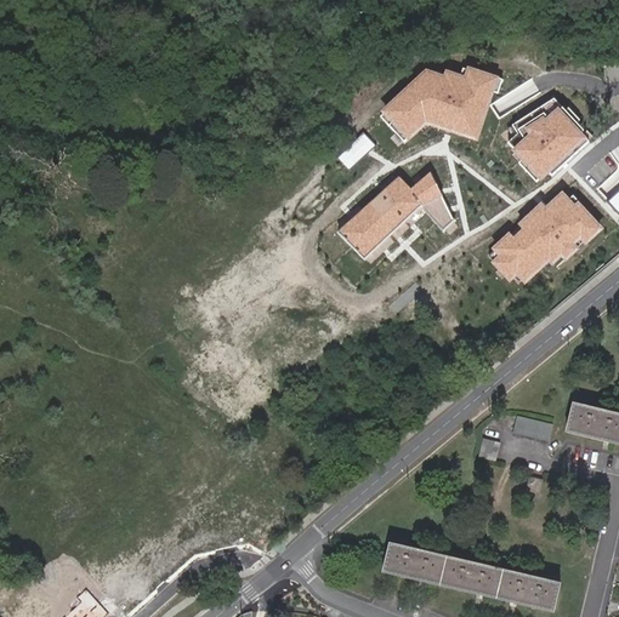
[(446,74),(437,72),(426,68),(418,76),(380,112),(409,142),(429,125),(449,132),(478,142),(500,75),(469,66),(466,75),(447,69),(446,74)]
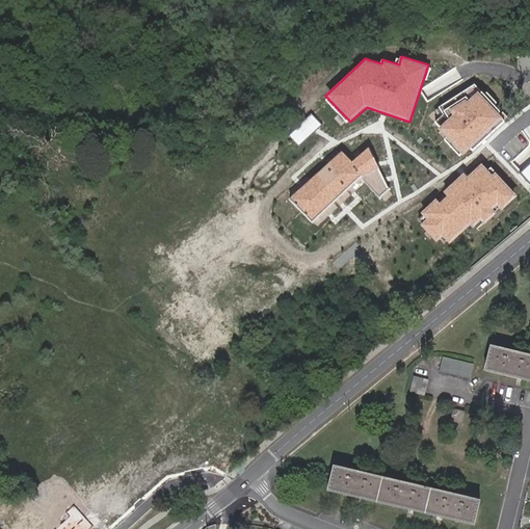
[(461,154),(505,115),(475,82),(438,104),(443,112),(432,121),(461,154)]
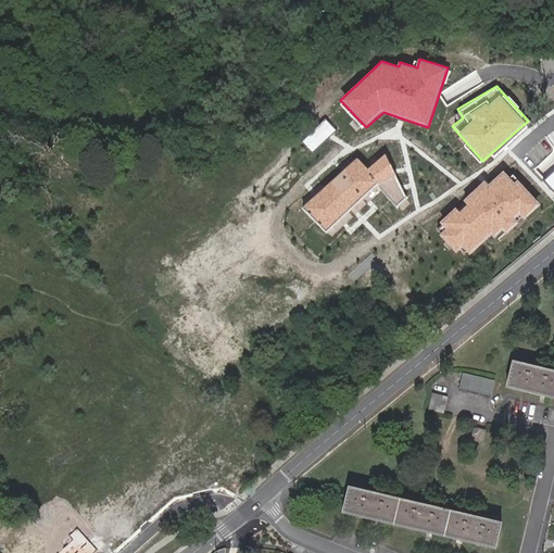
[(302,136),(311,145),(332,123),(325,114),(302,136)]
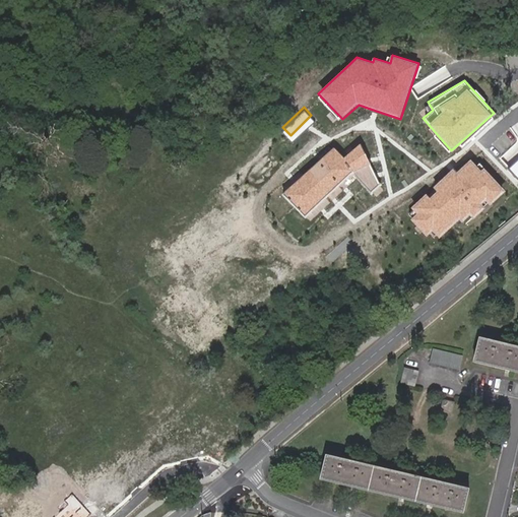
[(359,140),(336,145),(295,181),(282,192),(304,213),(326,193),(350,170),(369,189),(377,181),(369,160),(359,140)]
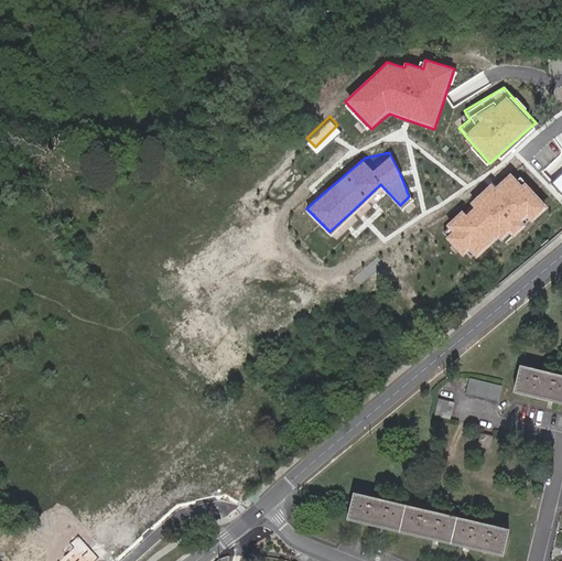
[(561,189),(561,168),(552,176),(561,189)]
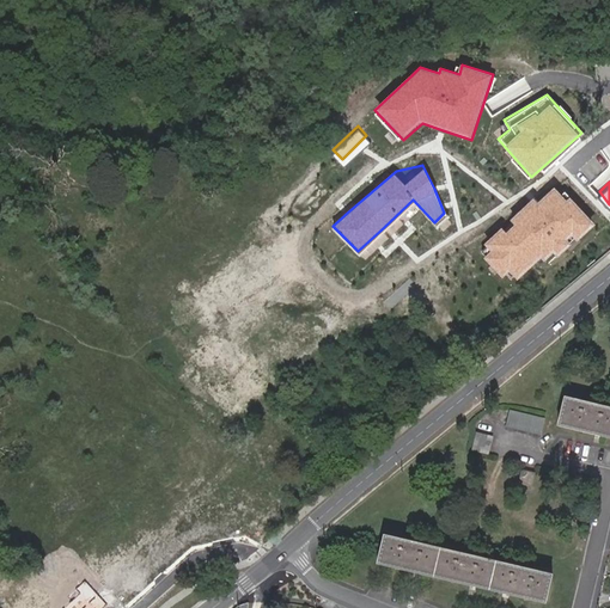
[(575,240),(593,223),(567,196),(565,198),(553,185),(536,201),(531,197),(507,220),(512,225),(505,231),(500,226),(482,243),(488,250),(482,256),(500,276),(507,270),(517,280),(541,256),(543,258),(551,250),(555,253),(573,237),(575,240)]
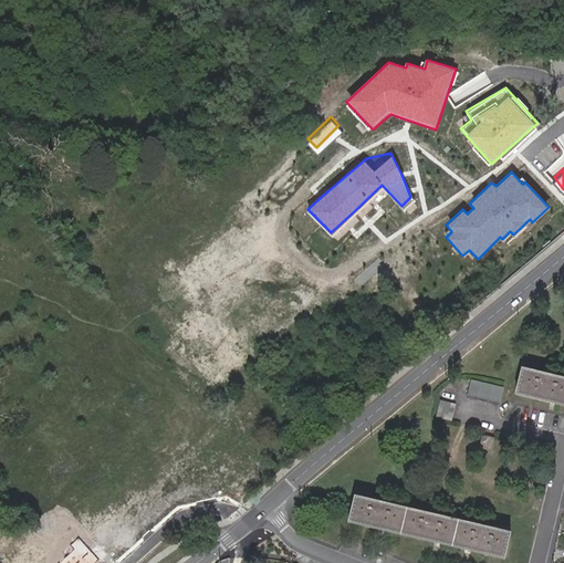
[(563,376),(521,366),(514,392),(563,403),(563,376)]
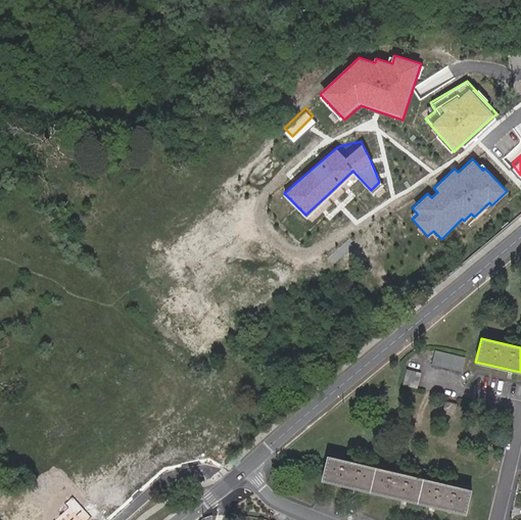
[(463,356),(433,347),(430,362),(460,369),(463,356)]
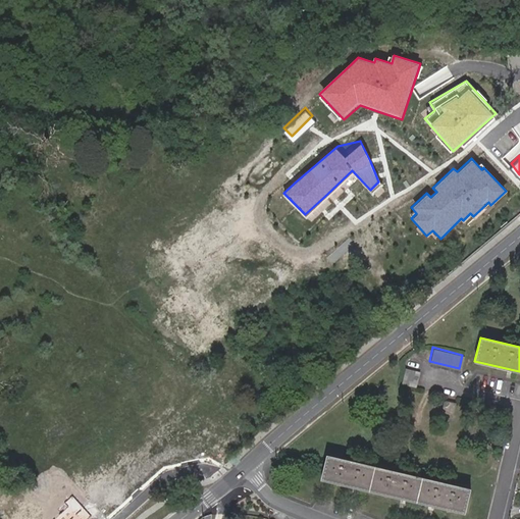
[(400,380),(415,384),(418,370),(403,366),(400,380)]
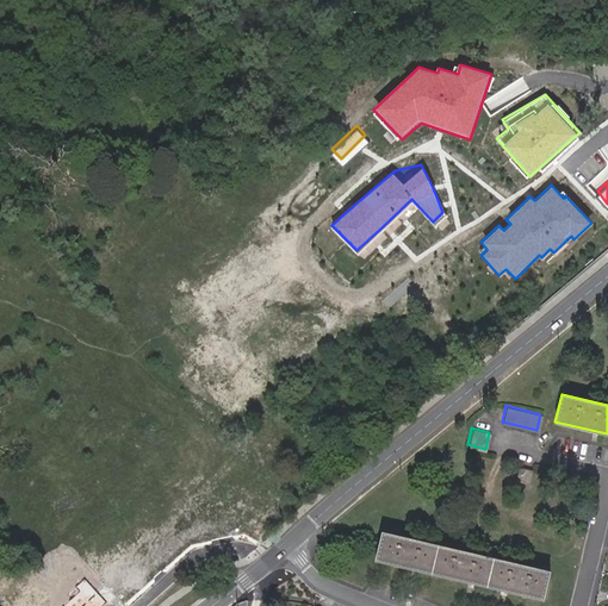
[(531,468),(520,466),(516,478),(528,480),(531,468)]
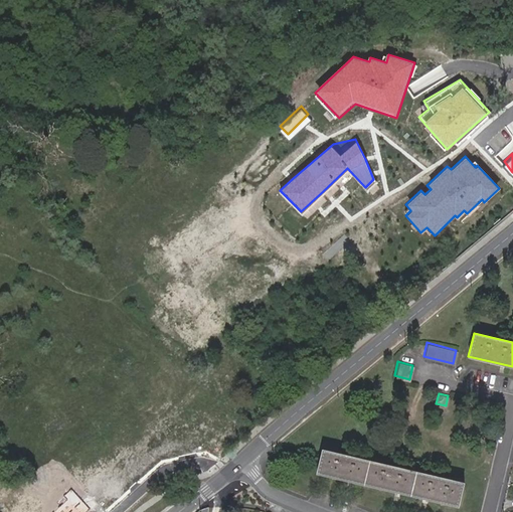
[(462,482),(323,450),(317,473),(457,506),(462,482)]
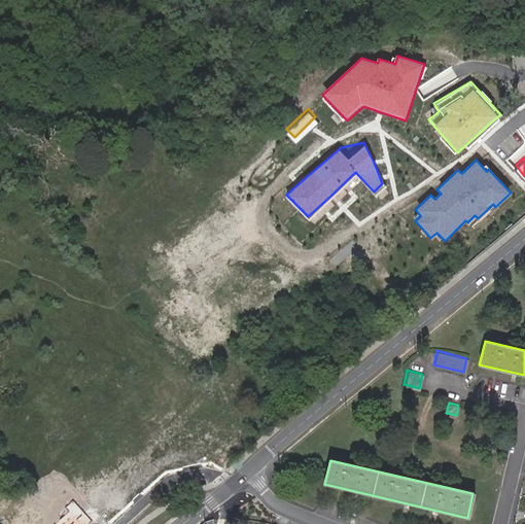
[(48,523),(85,523),(94,518),(73,493),(43,518),(48,523)]
